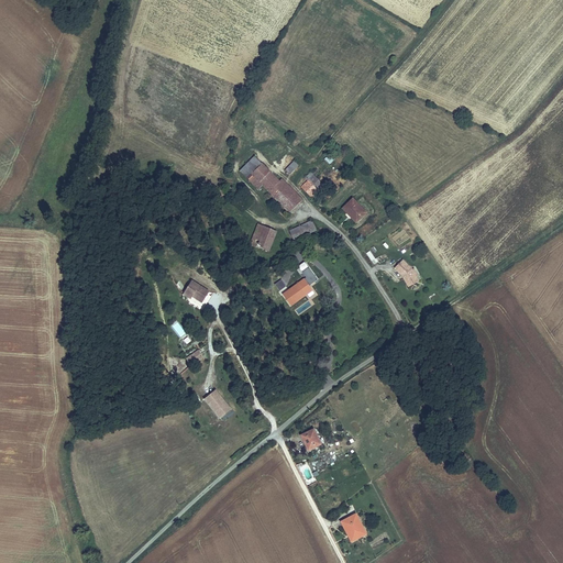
[(324,158),(330,164),(334,159),(329,154),(324,158)]
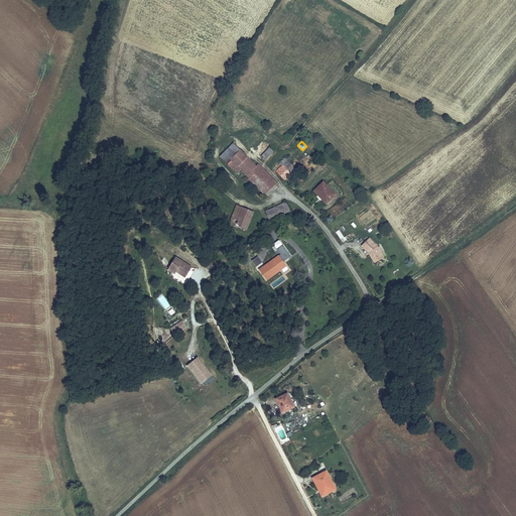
[(220,158),(226,166),(239,154),(232,146),(220,158)]
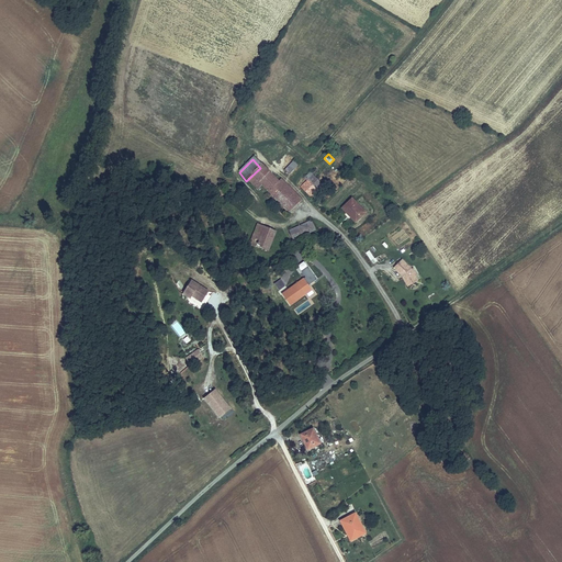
[(278,186),(260,168),(246,181),(255,191),(259,187),(287,215),(300,202),(295,198),(293,201),(278,186)]
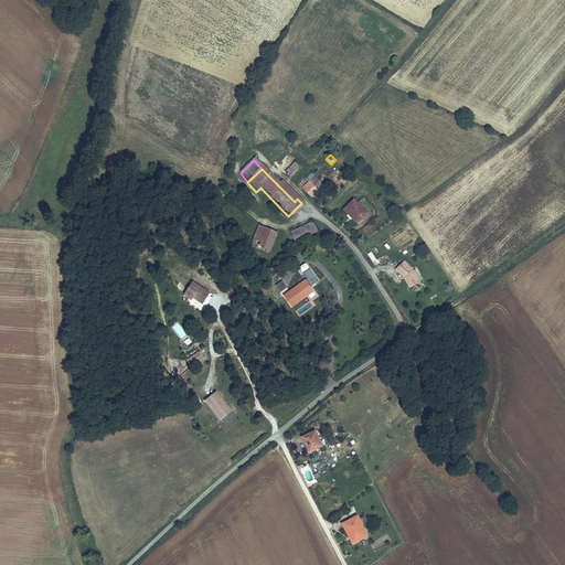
[(291,170),(285,176),(289,180),(295,173),(291,170)]
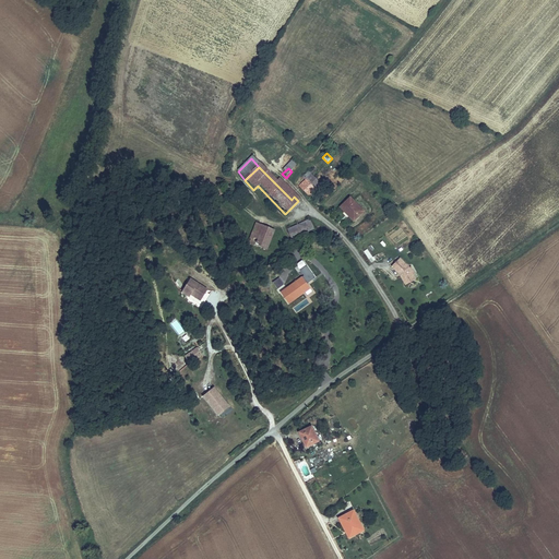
[(321,183),(308,170),(304,176),(306,178),(299,186),(309,195),(321,183)]
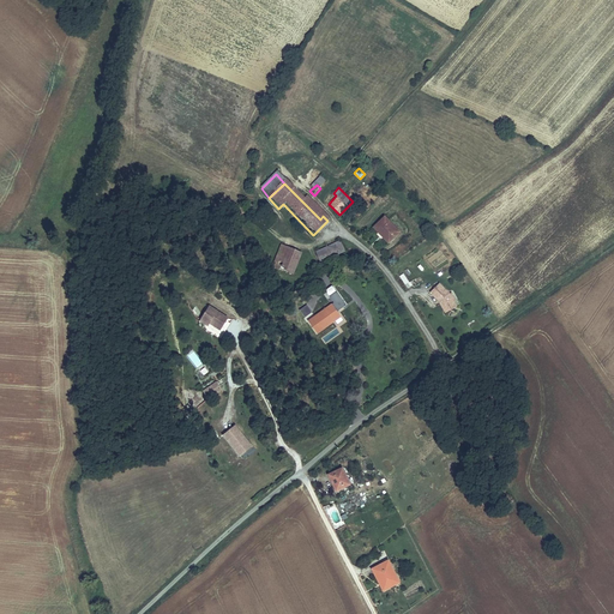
[(304,203),(320,220),(323,216),(307,200),(304,203)]
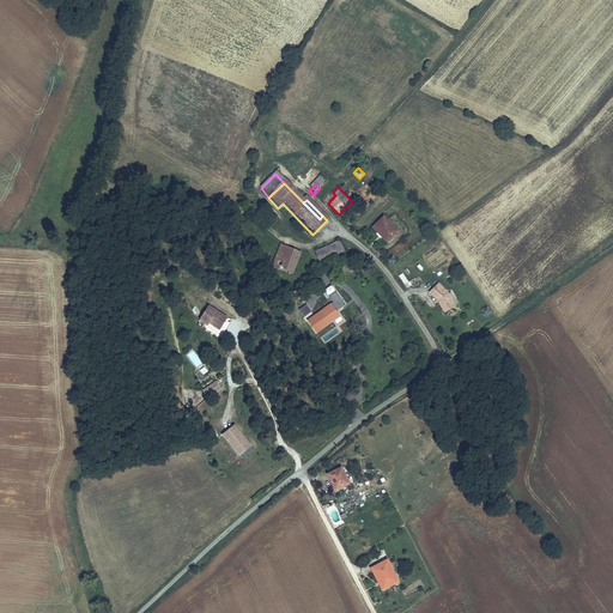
[(396,232),(382,218),(370,231),(383,246),(396,232)]
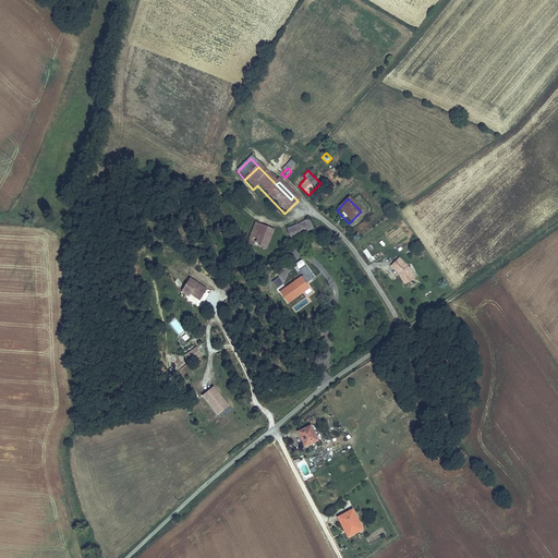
[(308,221),(284,233),(288,242),(304,234),(313,231),(308,221)]
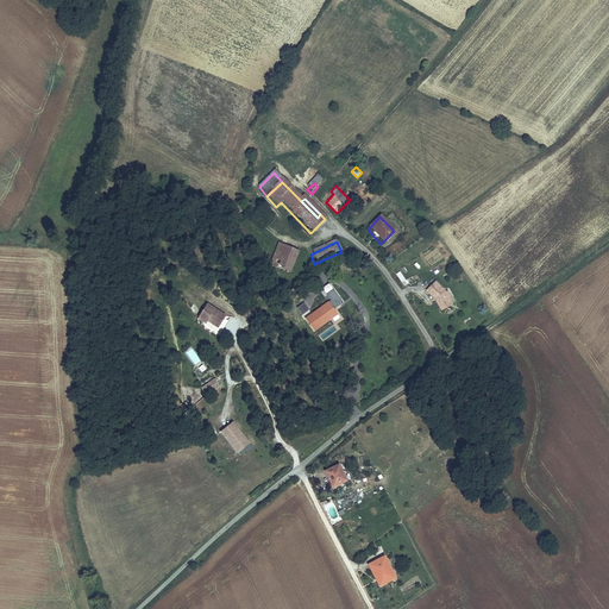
[(294,255),(276,246),(267,267),(286,275),(294,255)]
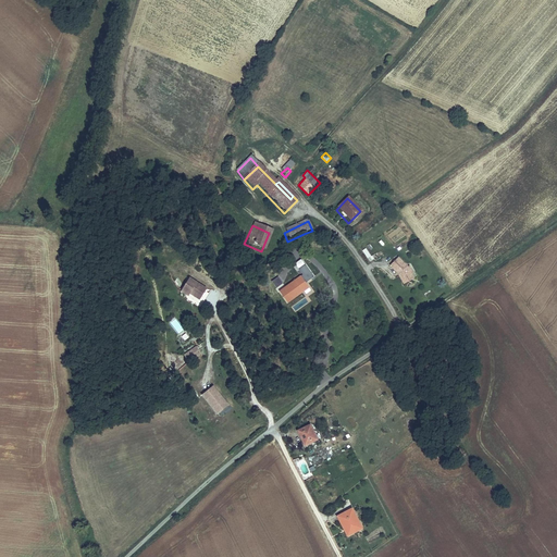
[(366,248),(362,250),(369,262),(372,259),(366,248)]
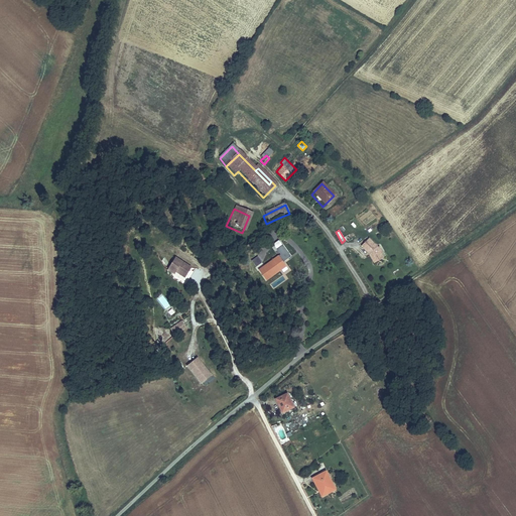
[(279,240),(273,245),(286,261),(291,256),(279,240)]
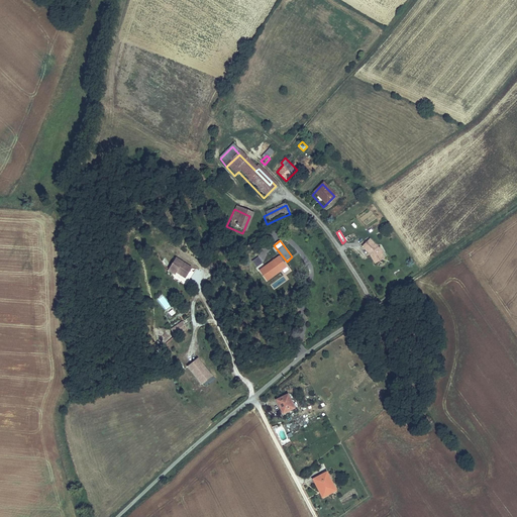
[(370,241),(362,249),(370,257),(372,263),(382,256),(379,250),(378,249),(370,241)]
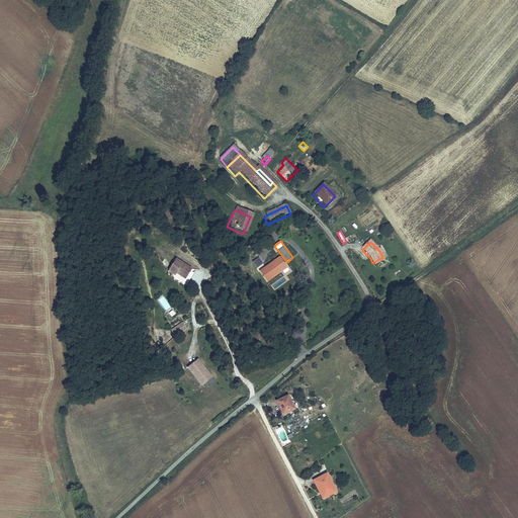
[(381,250),(379,251),(382,257),(372,263),(375,268),(386,262),(384,259),(386,258),(381,250)]
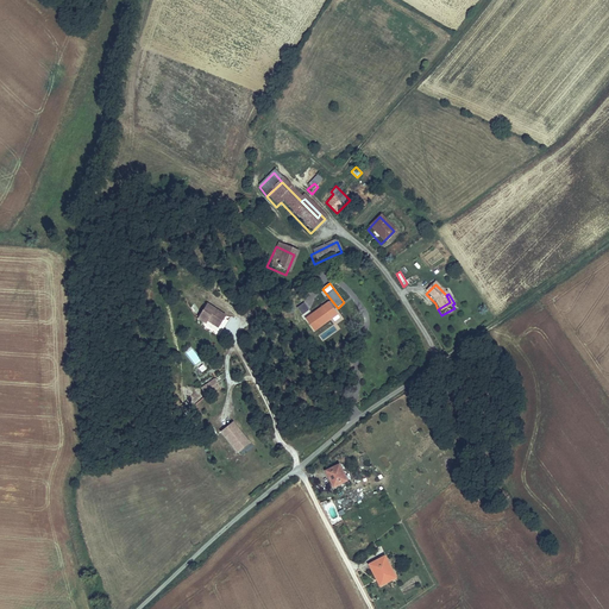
[(315,303),(319,308),(328,301),(325,296),(315,303)]
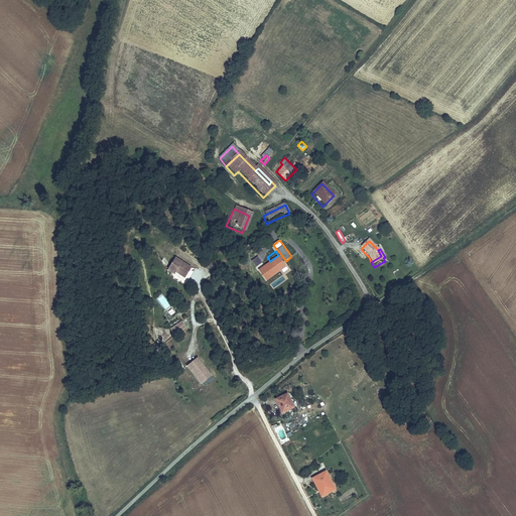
[(278,255),(270,261),(272,264),(269,266),(277,278),(284,272),(283,268),(280,264),(283,263),(278,255)]
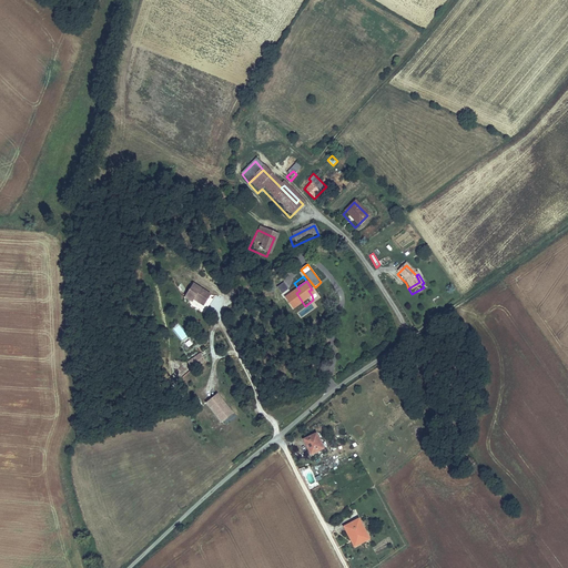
[(203,308),(212,294),(194,283),(185,297),(203,308)]
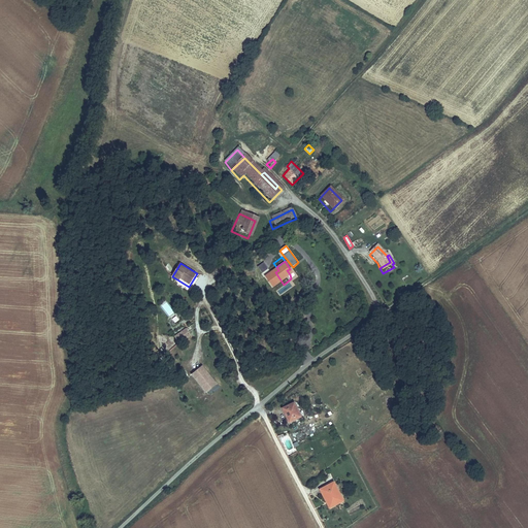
[(267,282),(263,285),(270,296),(275,293),(267,282)]
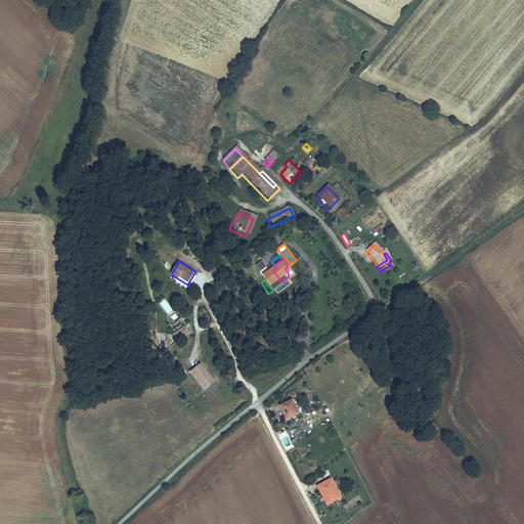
[(278,293),(290,284),(287,280),(276,290),(278,293)]
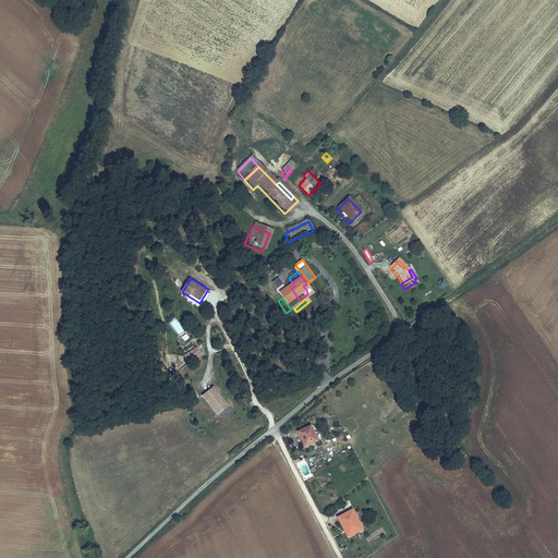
[(180,335),(185,341),(191,338),(184,330),(180,335)]
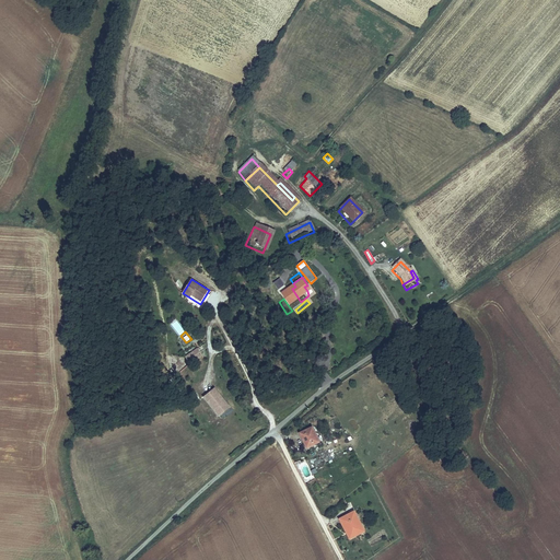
[(190,364),(203,357),(198,348),(185,356),(190,364)]
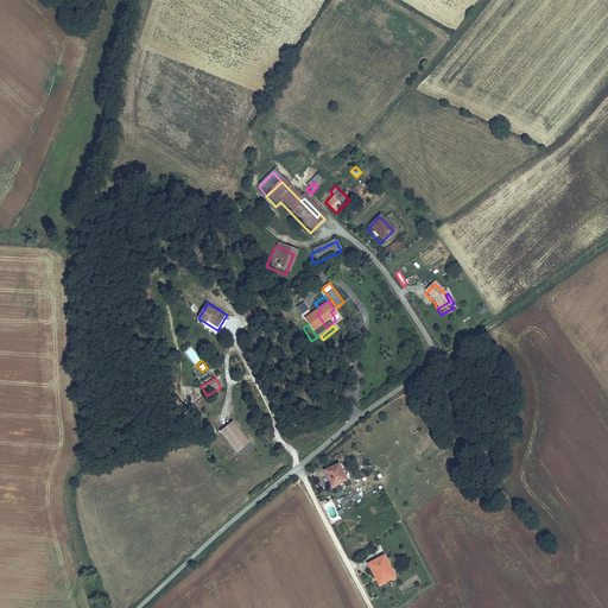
[(182,413),(162,424),(168,435),(187,424),(184,419),(182,413)]
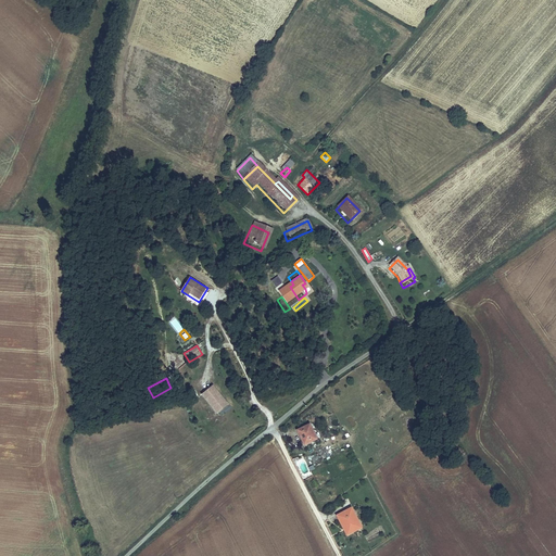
[(202,395),(218,414),(229,404),(213,386),(202,395)]
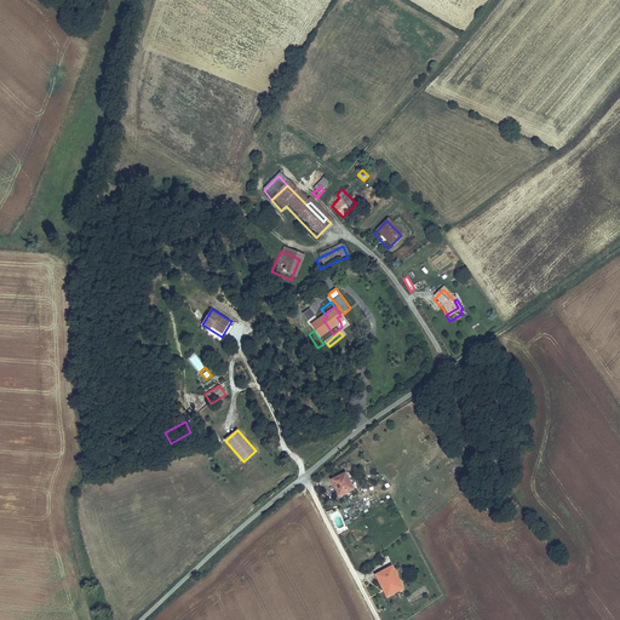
[(185,457),(199,449),(195,441),(181,448),(185,457)]
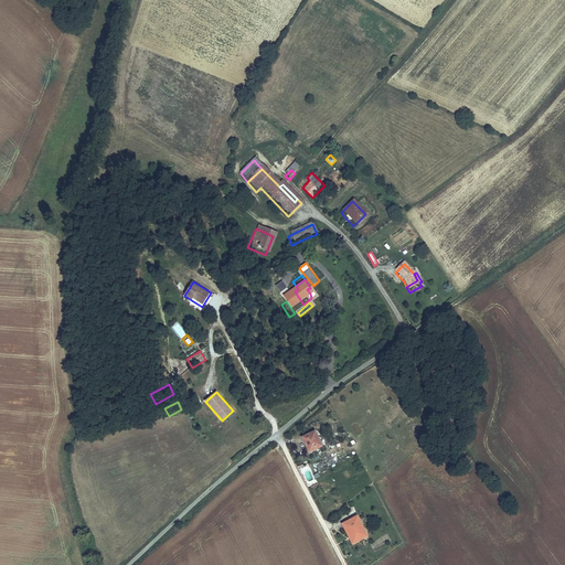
[(328,447),(320,432),(307,438),(309,443),(312,441),(316,449),(321,447),(322,450),(328,447)]
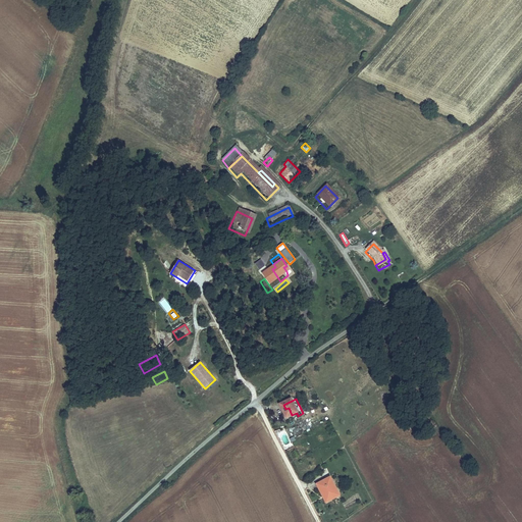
[(292,415),(289,408),(285,409),(290,419),(298,416),(297,413),(292,415)]
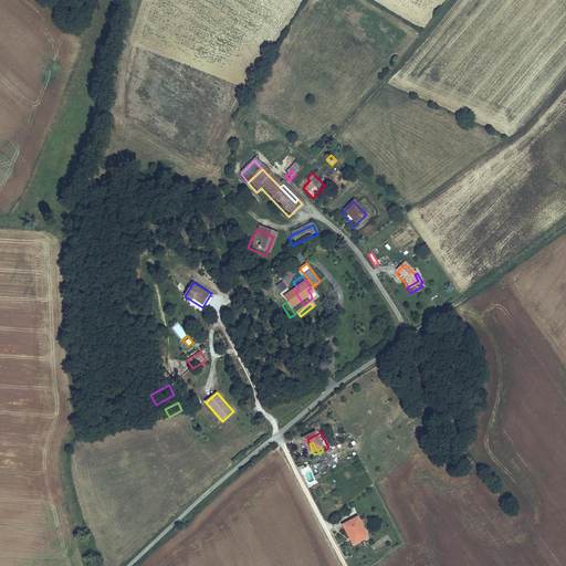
[(371,537),(362,517),(346,525),(356,545),(371,537)]
